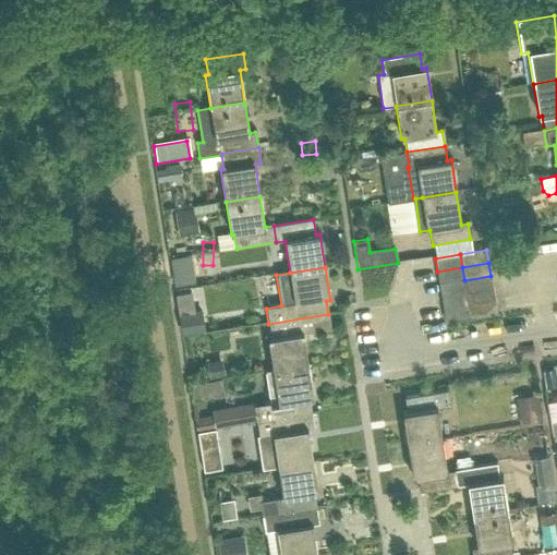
[(439,285),(464,280),(462,267),(437,272),(439,285)]
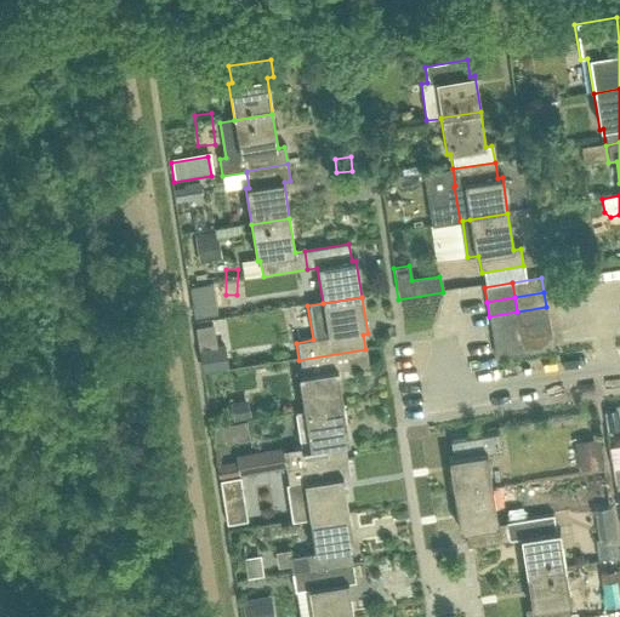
[(519,325),(547,321),(546,307),(517,312),(519,325)]
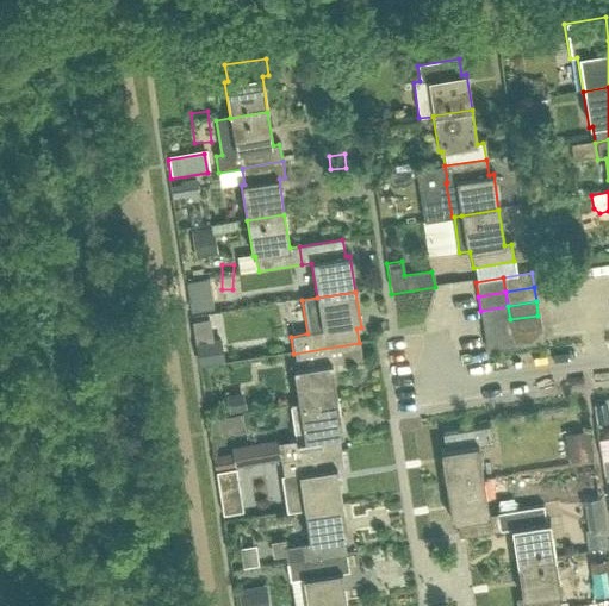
[(482,324),(510,319),(508,306),(480,311),(482,324)]
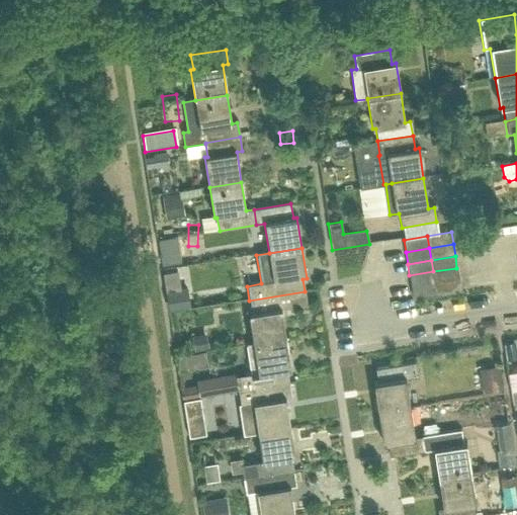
[(435,283),(458,279),(456,268),(433,271),(435,283)]
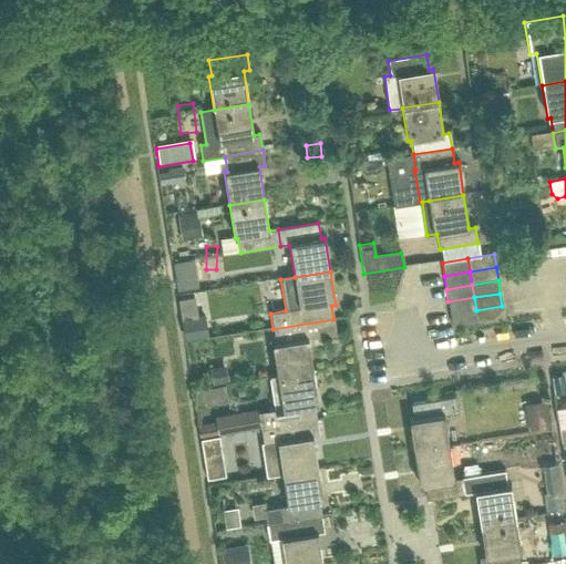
[(450,315),(476,310),(474,297),(448,301),(450,315)]
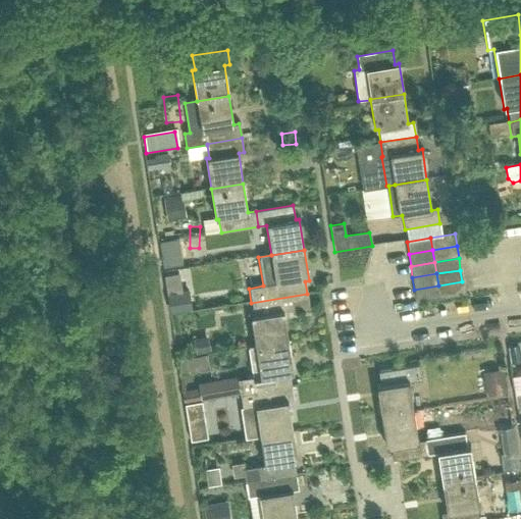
[(438,286),(440,299),(464,295),(462,281),(438,286)]
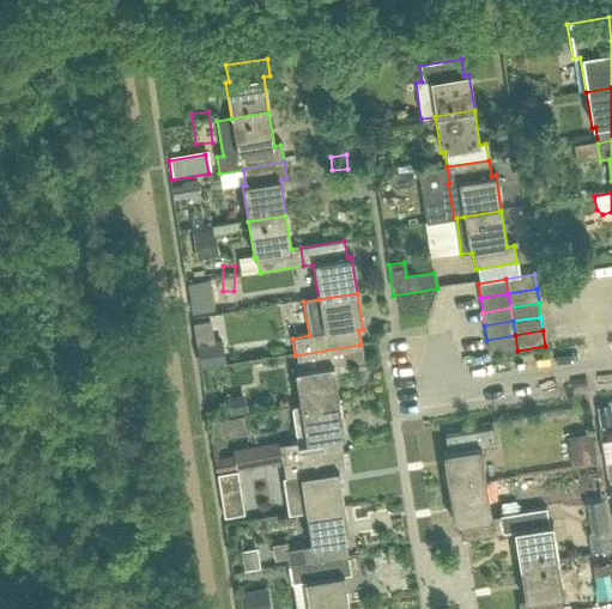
[(489,354),(517,351),(515,335),(486,340),(489,354)]
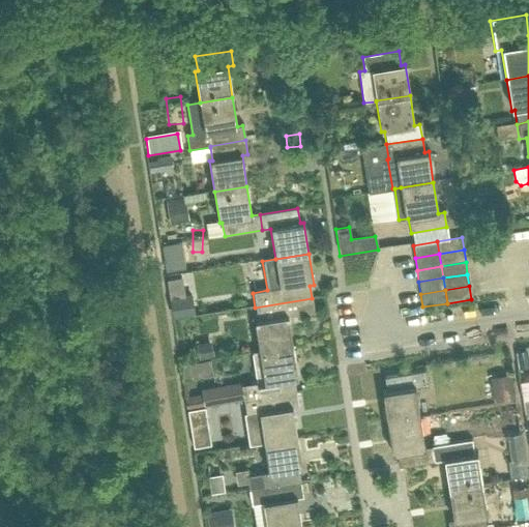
[(259,353),(293,348),(288,318),(314,314),(312,298),(255,308),(257,321),(254,322),(259,351),(259,353)]
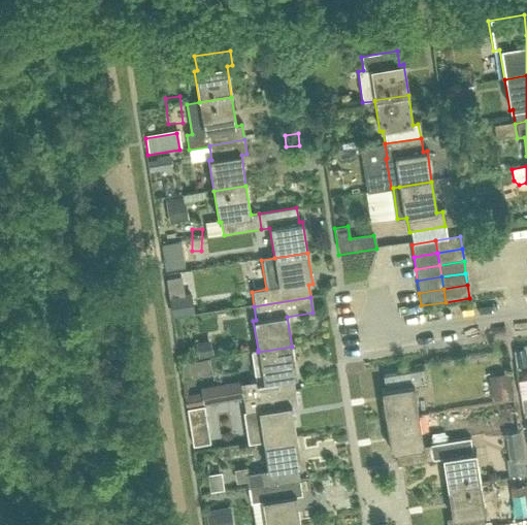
[(188,300),(168,303),(171,319),(190,316),(188,300)]
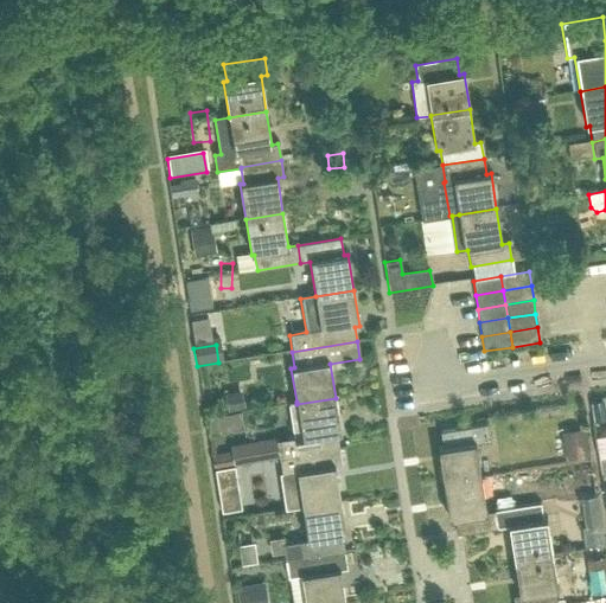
[(280,459),(338,449),(336,434),(340,432),(336,398),(297,404),(297,402),(291,403),(295,438),(278,441),(280,459)]
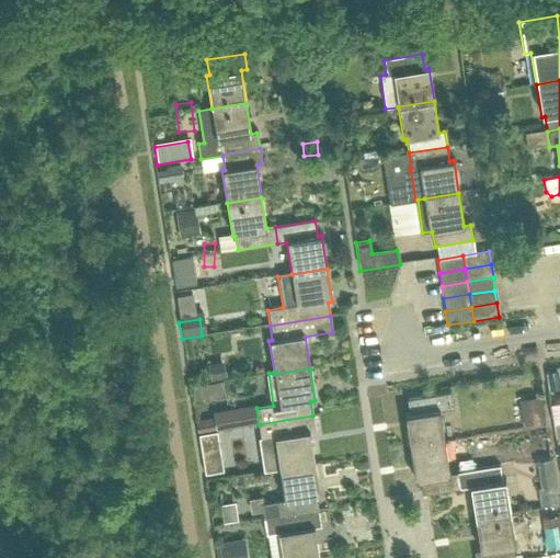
[(510,393),(512,418),(532,416),(529,389),(510,393)]
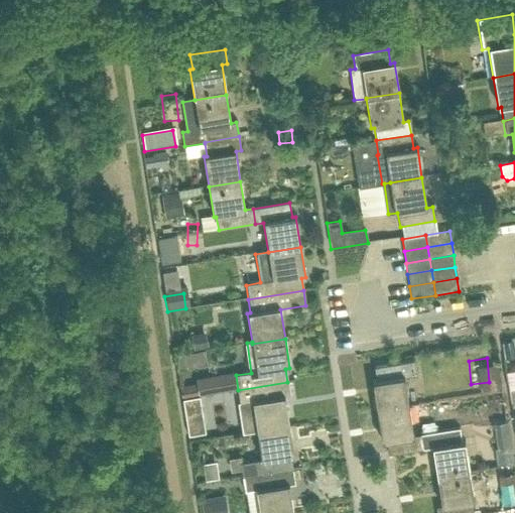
[(377,412),(409,407),(404,378),(416,376),(414,361),(374,367),(376,381),(372,382),(377,412)]
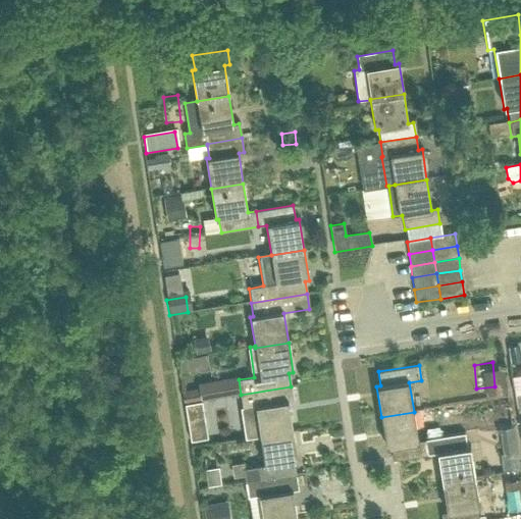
[(219,398),(217,384),(199,387),(201,401),(219,398)]
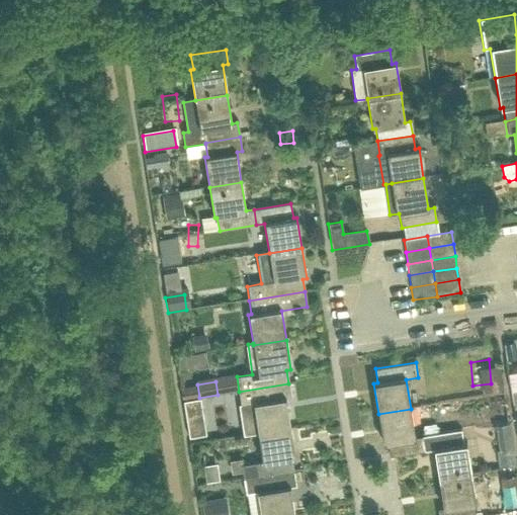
[(241,405),(239,405),(244,436),(257,434),(290,428),(285,399),(291,399),(288,383),(253,390),(239,392),(241,405)]
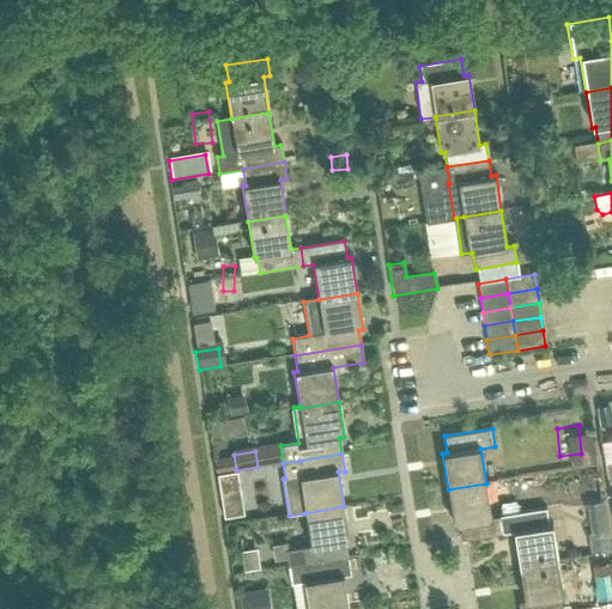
[(504,534),(501,517),(491,518),(486,483),(448,489),(454,525),(459,524),(461,541),(465,540),(480,537),(504,534)]
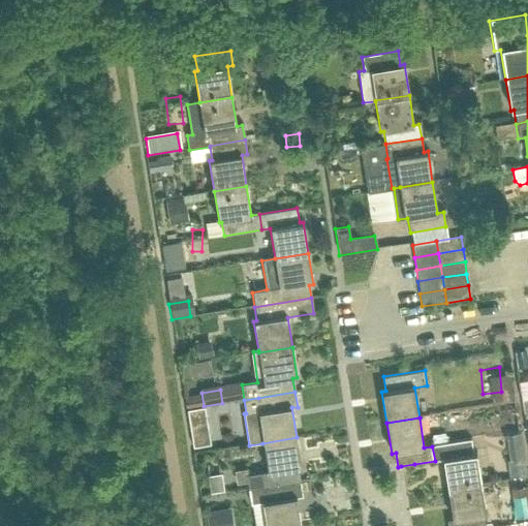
[(268,473),(247,476),(249,491),(300,483),(298,470),(302,469),(297,437),(262,443),(268,473)]
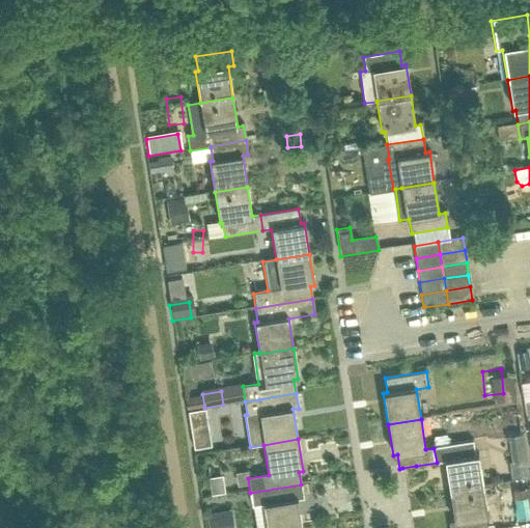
[(450,492),(482,487),(478,455),(474,456),(472,442),(434,448),(437,463),(445,462),(450,492)]
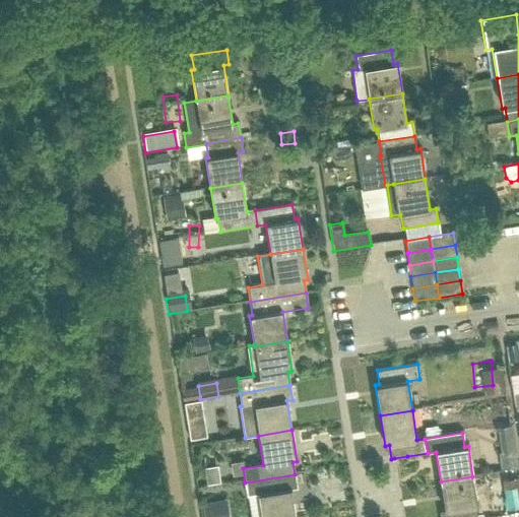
[(501,470),(517,468),(515,451),(498,453),(501,470)]
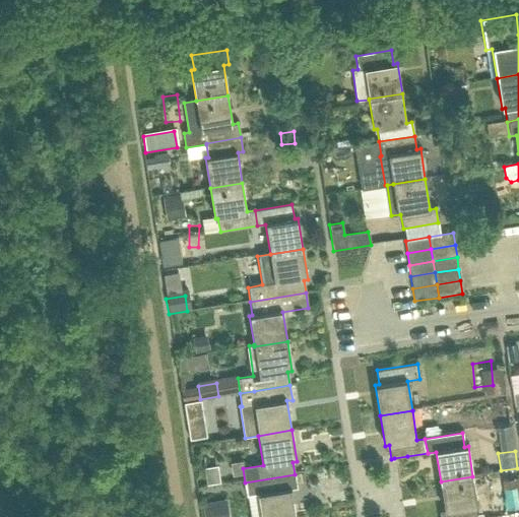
[(259,479),(245,482),(247,497),(248,497),(251,516),(296,516),(292,490),(297,489),(295,474),(259,479)]
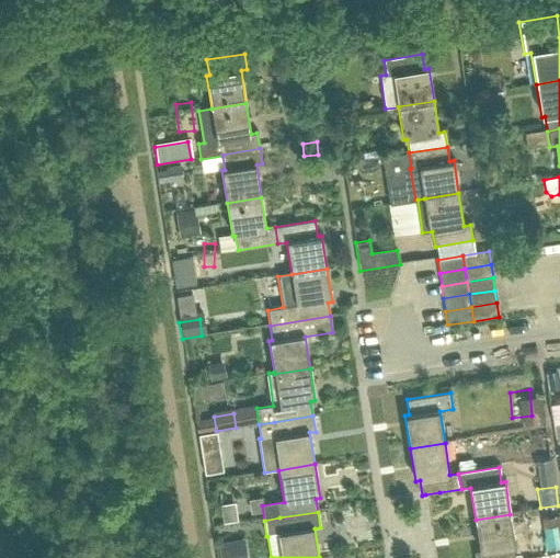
[(513,557),(512,548),(515,547),(510,514),(476,520),(480,551),(473,553),(475,557),(513,557)]
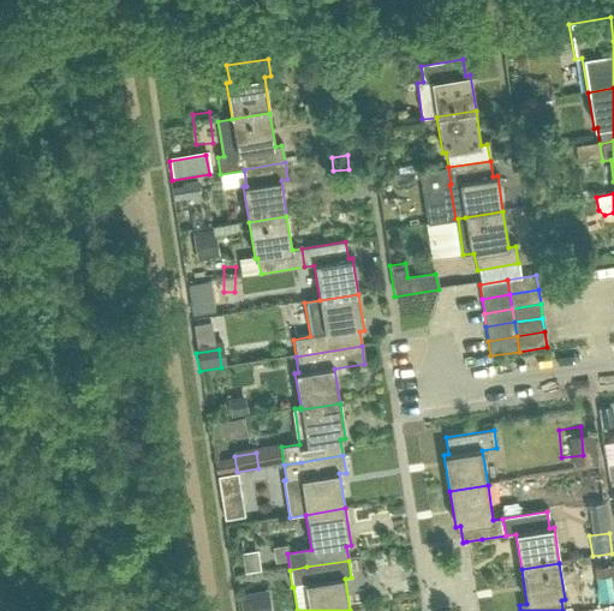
[(600,603),(613,599),(613,575),(613,565),(594,568),(600,603)]
